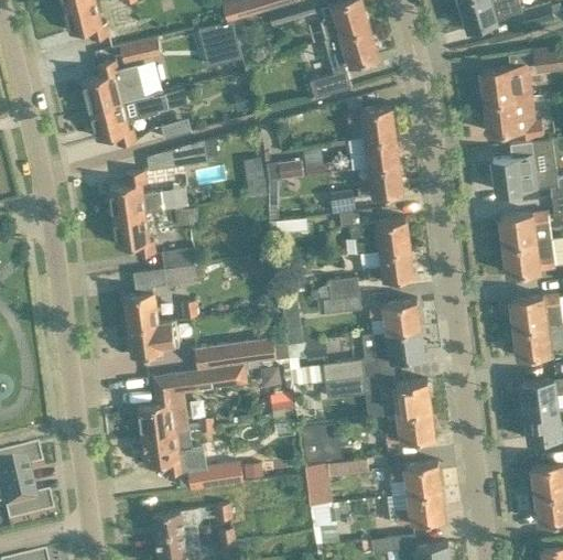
[(101,24),(95,0),(79,0),(63,4),(71,33),(88,29),(90,41),(109,36),(106,23),(101,24)]
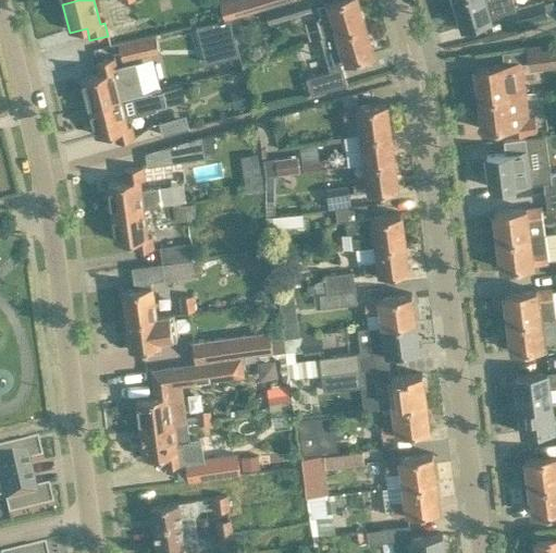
[(227,0),(219,2),(224,22),(229,21),(230,20),(237,17),(255,12),(294,0),(227,0)]
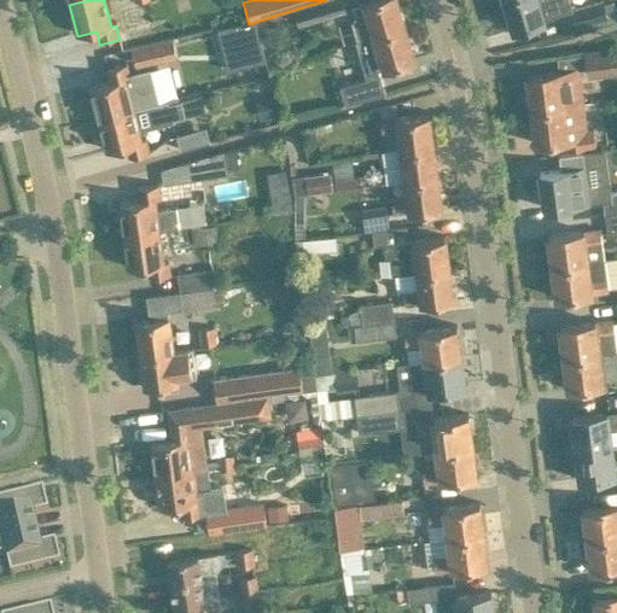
[(338,0),(327,4),(294,13),(297,28),(344,15),(339,0),(338,0)]
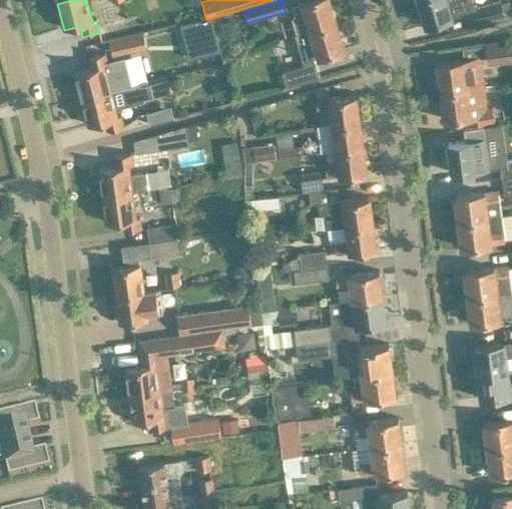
[(294,16),(290,21),(295,36),(336,24),(329,0),(315,0),(309,2),(303,4),(291,7),(294,16)]
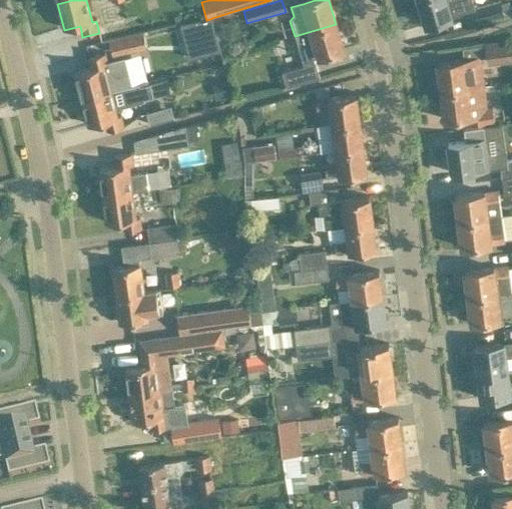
[(417,0),(425,27),(462,16),(461,13),(465,12),(470,27),(504,17),(501,6),(500,1),(474,9),(471,0),(417,0)]
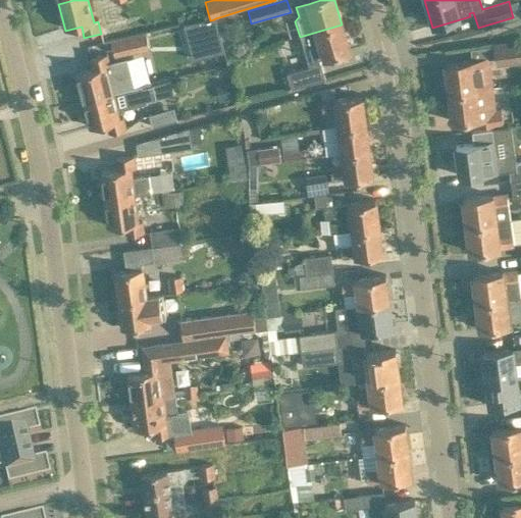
[(510,6),(513,17),(520,15),(520,5),(518,7),(517,3),(510,6)]
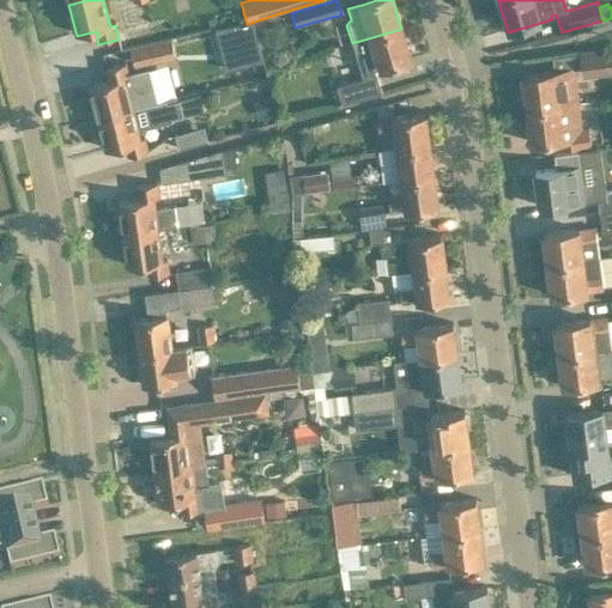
[(261,19),(253,22),(253,23),(256,34),(265,30),(261,19)]
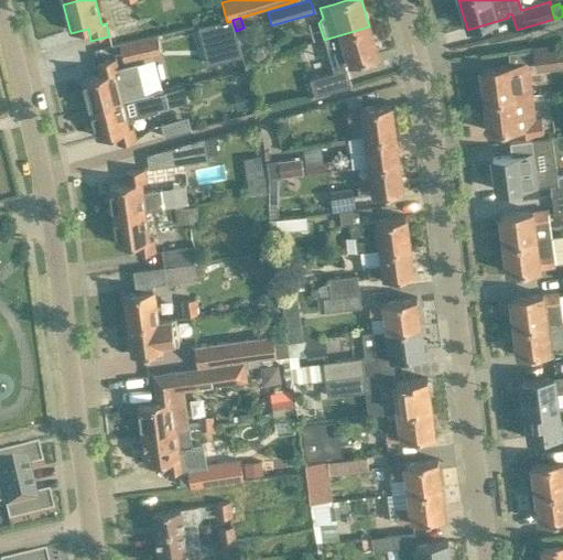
[(227,22),(197,29),(208,67),(241,58),(231,21),(227,22)]
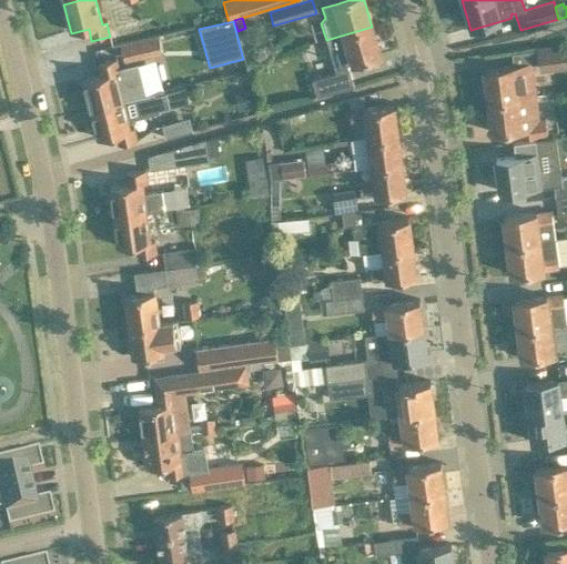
[(150,26),(127,31),(130,44),(153,38),(150,26)]
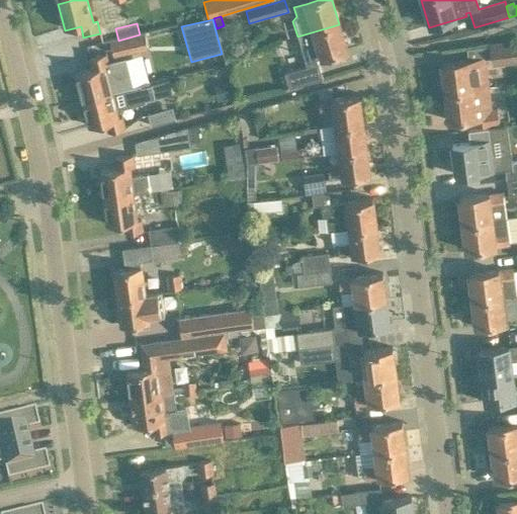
[(339,24),(297,36),(304,58),(309,56),(311,63),(347,52),(339,24)]
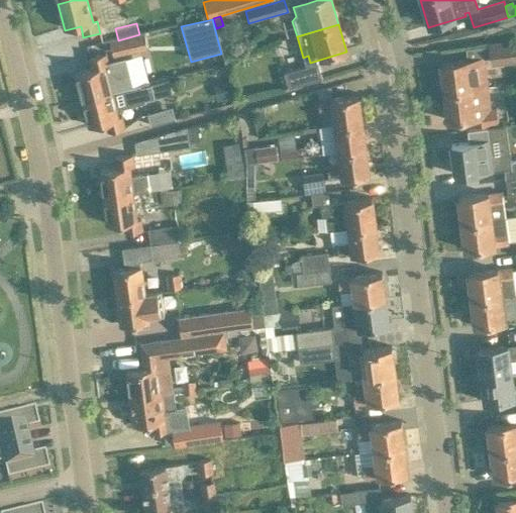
[(146,50),(143,35),(109,42),(113,59),(146,50)]
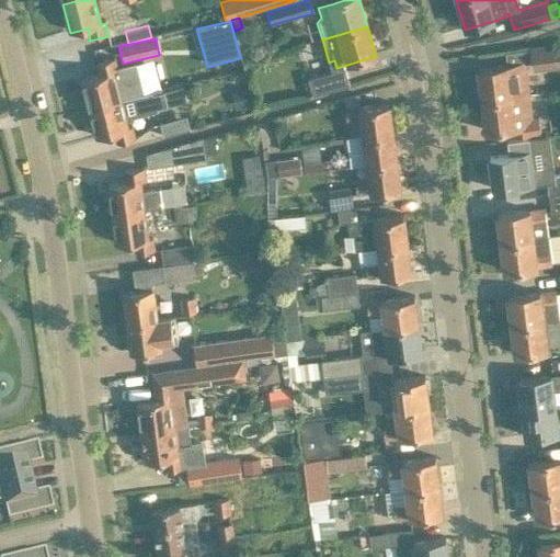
[(559,46),(532,50),(535,71),(559,67),(559,46)]
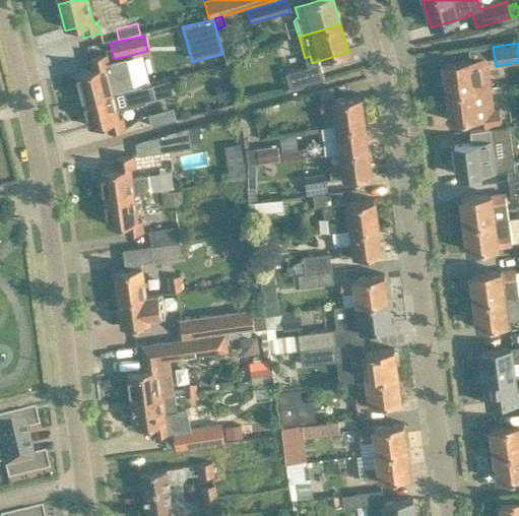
[(107,56),(89,60),(92,71),(76,75),(83,102),(133,89),(133,88),(126,60),(109,64),(107,56)]
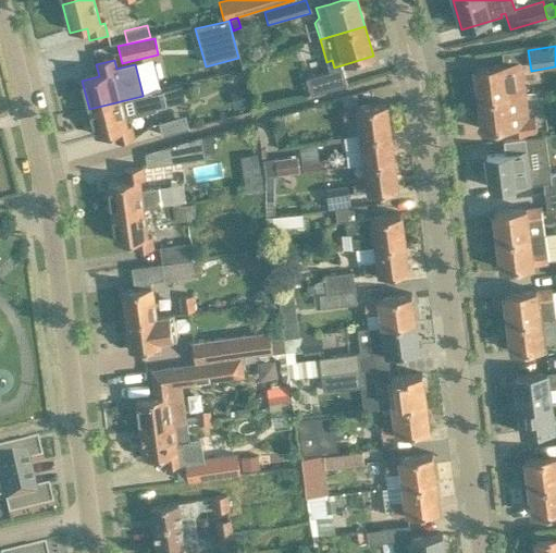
[(474,71),(479,101),(526,96),(522,64),(474,71)]
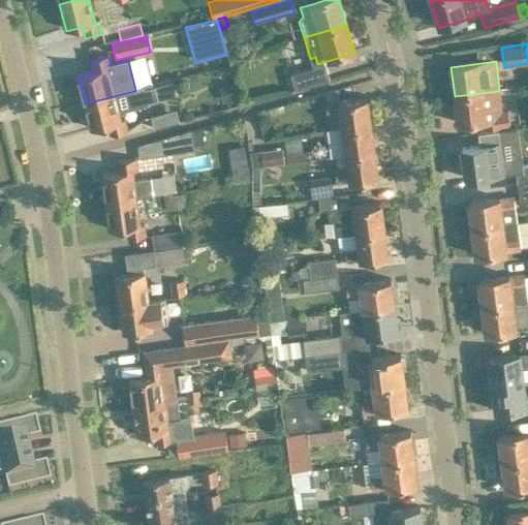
[(313,69),(290,75),(294,91),(330,82),(324,66),(313,69)]
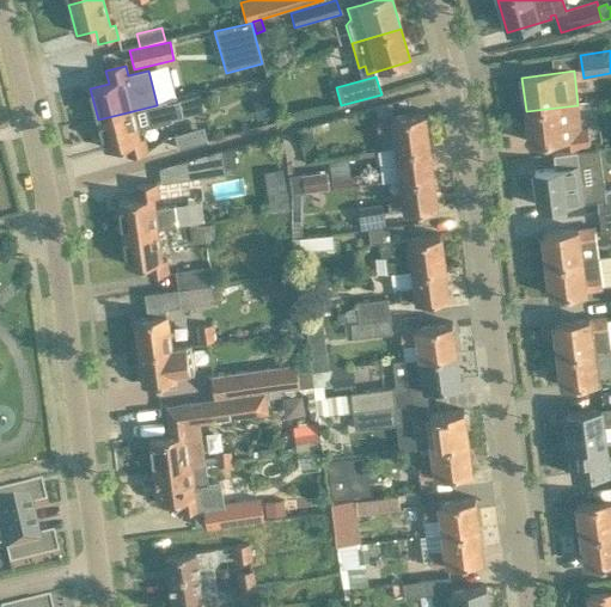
[(178,102),(183,118),(203,112),(200,97),(178,102)]
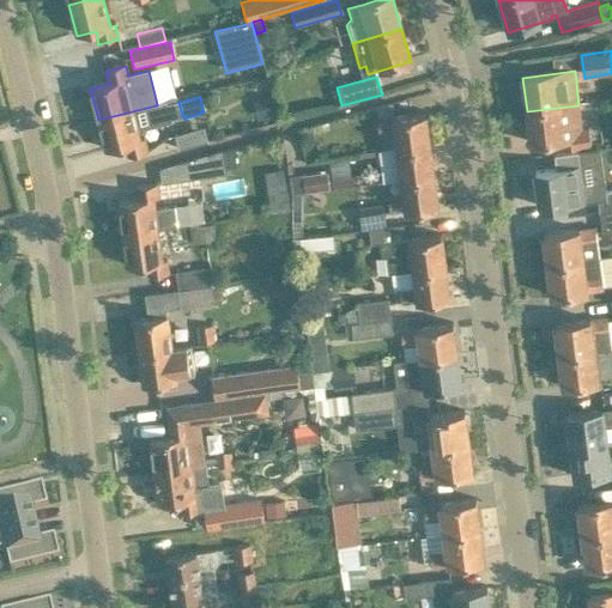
[(272,98),(253,103),(258,122),(277,117),(272,98)]
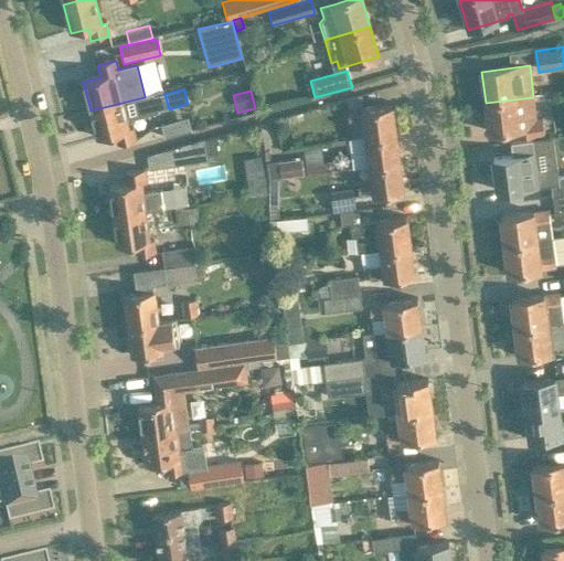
[(145,97),(91,110),(98,140),(115,136),(118,147),(136,141),(132,129),(128,130),(126,122),(158,114),(158,112),(169,109),(165,94),(153,97),(152,94),(145,96),(145,97)]
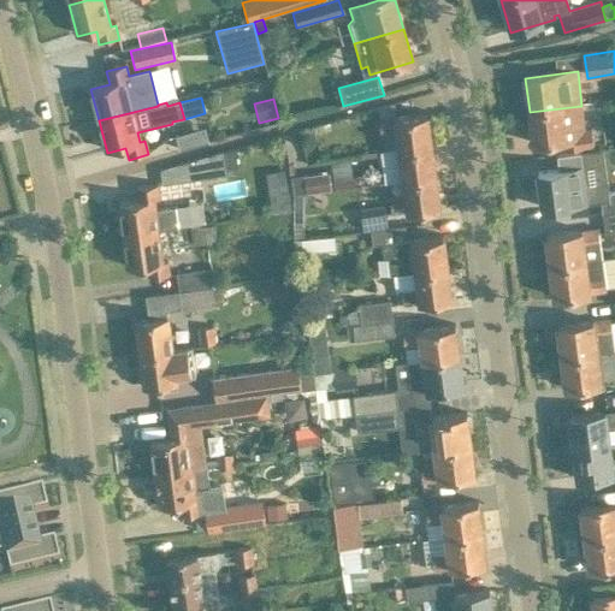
[(396,120),(394,106),(378,111),(379,122),(396,120)]
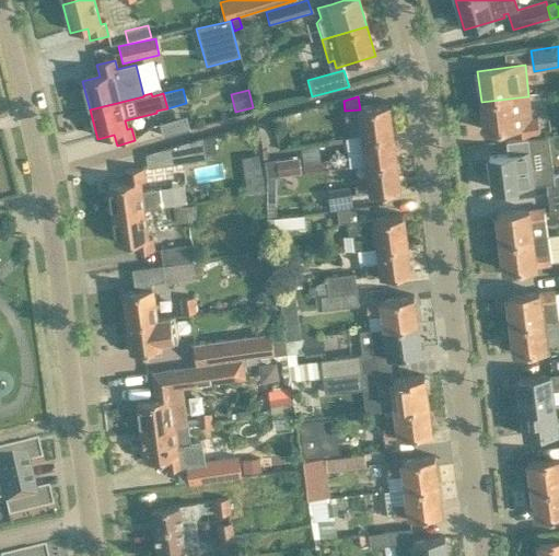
[(532,119),(528,96),(481,102),(485,132),(510,129),(511,138),(539,135),(537,118),(532,119)]
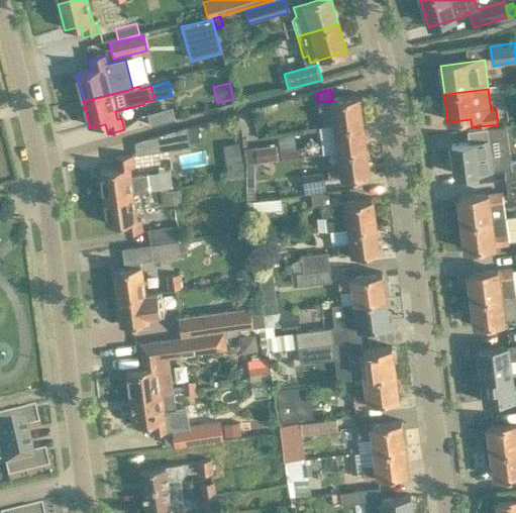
[(333,114),(335,127),(362,123),(358,97),(318,102),(320,115),(333,114)]
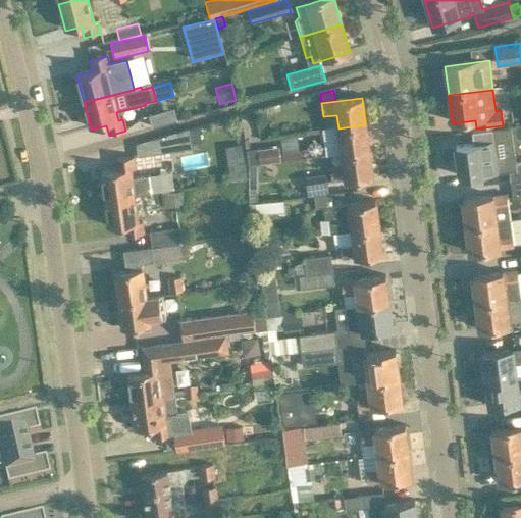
[(325,157),(343,154),(369,151),(365,124),(339,128),(321,131),(325,157)]
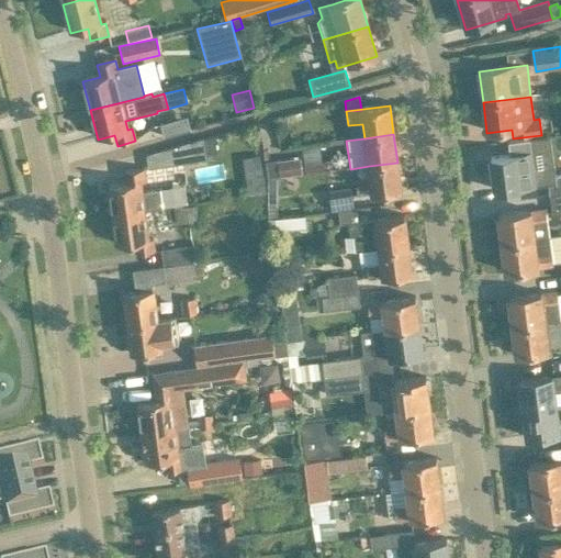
[(202,140),(146,157),(148,170),(205,162),(202,140)]
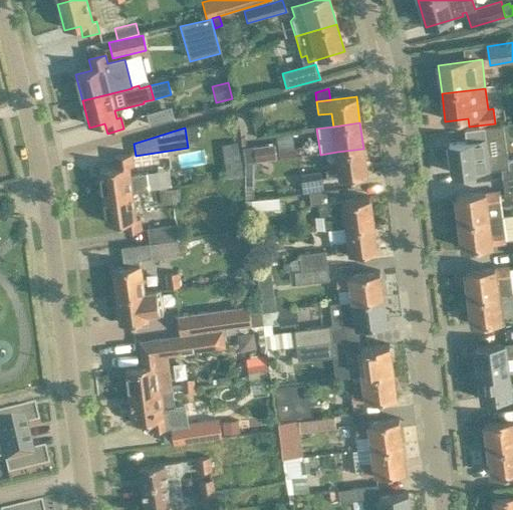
[(464,132),(466,144),(449,146),(452,176),(489,171),(488,159),(486,141),(484,129),(464,132)]
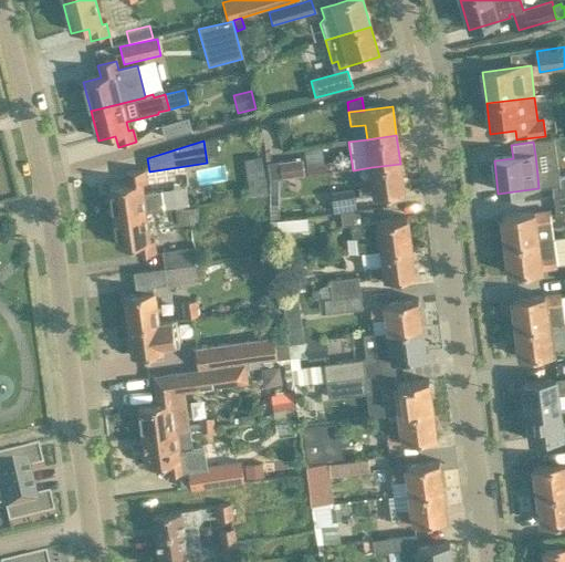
[(261,158),(243,162),(250,198),(267,196),(261,158)]
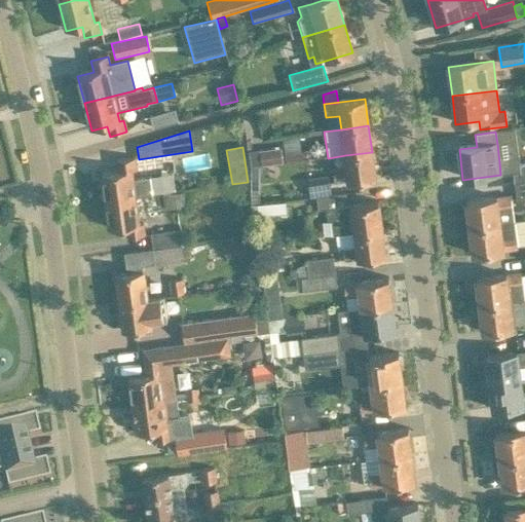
[(283,163),(280,149),(250,152),(252,168),(283,163)]
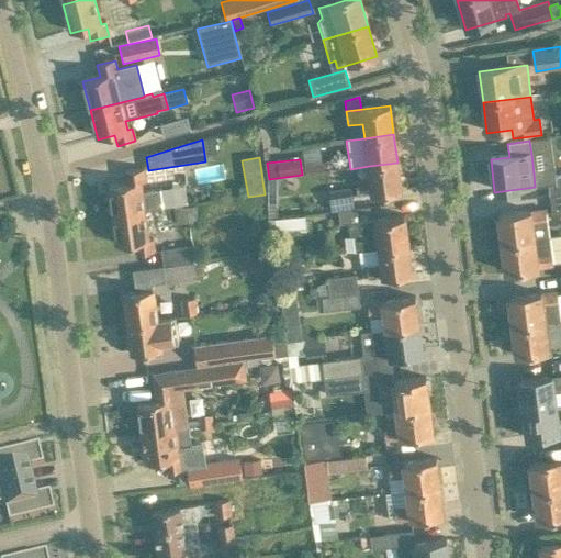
[(401,191),(397,163),(369,166),(370,181),(355,183),(357,197),(401,191)]
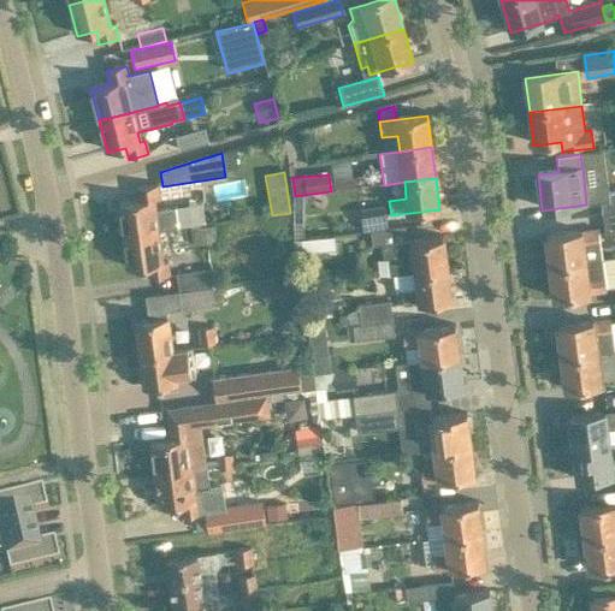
[(123,237),(158,232),(177,230),(175,209),(155,213),(154,201),(159,201),(157,187),(137,190),(139,202),(119,205),(123,237)]
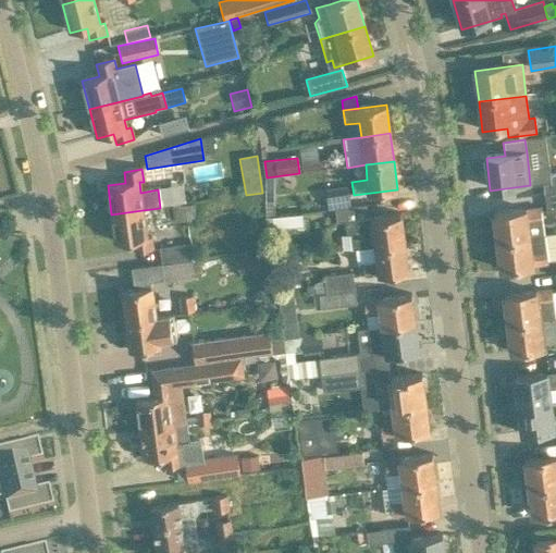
[(555,175),(542,177),(544,195),(555,193),(555,175)]
